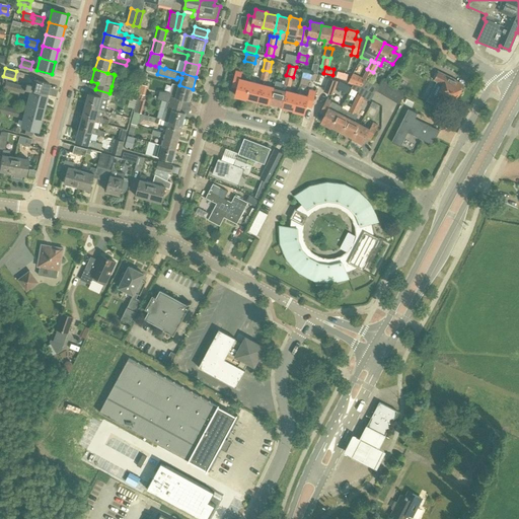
[(372,74),(373,72),(367,69),(362,77),(366,79),(372,82),(375,76),(372,74)]
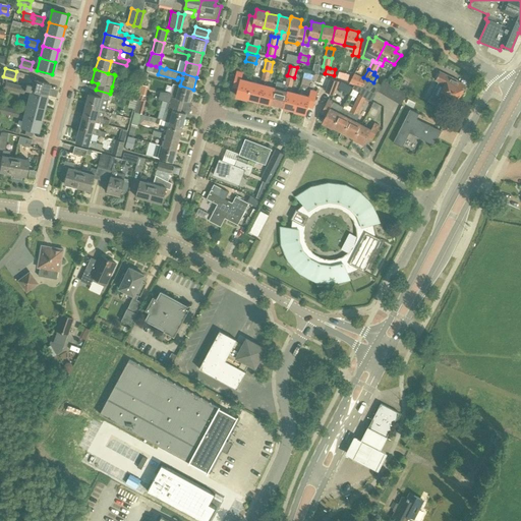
[(269,81),(271,71),(264,70),(261,79),(269,81)]
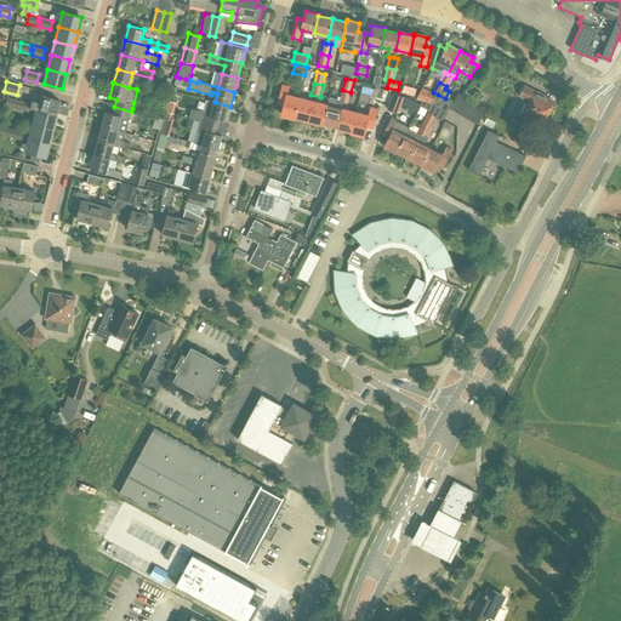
[(296,117),(300,98),(288,96),(290,86),(283,85),(278,104),(284,106),(281,114),(295,118),(296,117)]
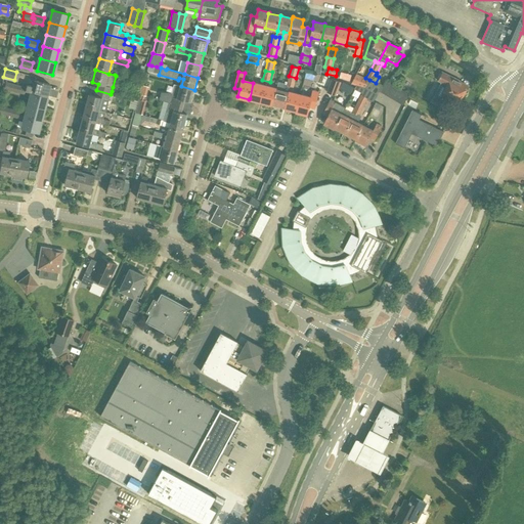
[(461,99),(467,87),(459,83),(461,80),(442,72),(437,81),(447,86),(444,91),(461,99)]
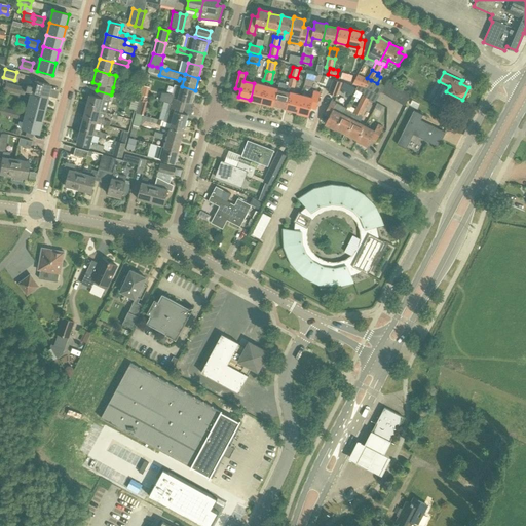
[(365,77),(358,74),(354,82),(353,84),(358,86),(361,86),(365,77)]
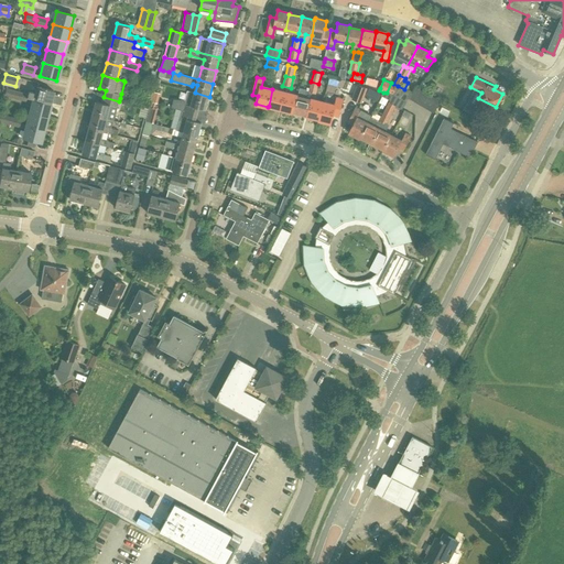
[(316,95),(318,84),(311,82),(308,91),(312,94),(316,95)]
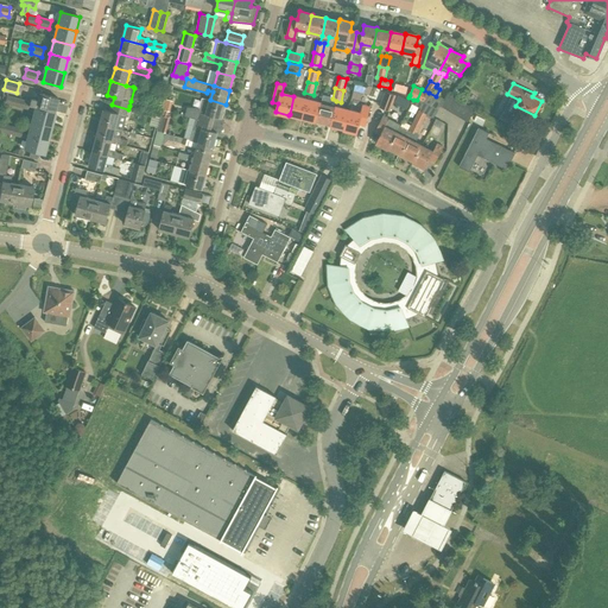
[(385,90),(380,103),(379,107),(391,112),(396,95),(385,90)]
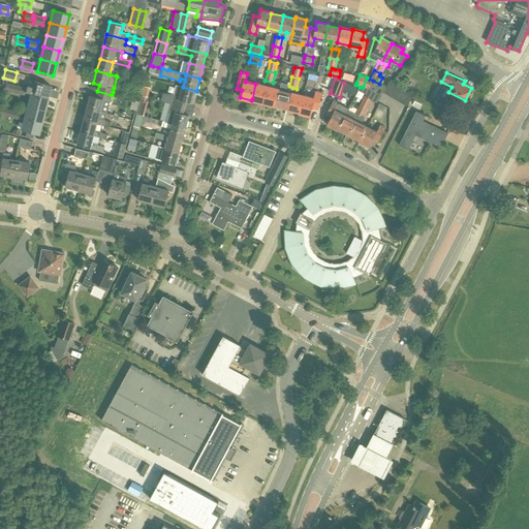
[(47,98),(50,86),(34,81),(32,87),(27,86),(26,88),(14,85),(13,89),(16,90),(14,93),(24,96),(25,92),(31,94),(47,98)]
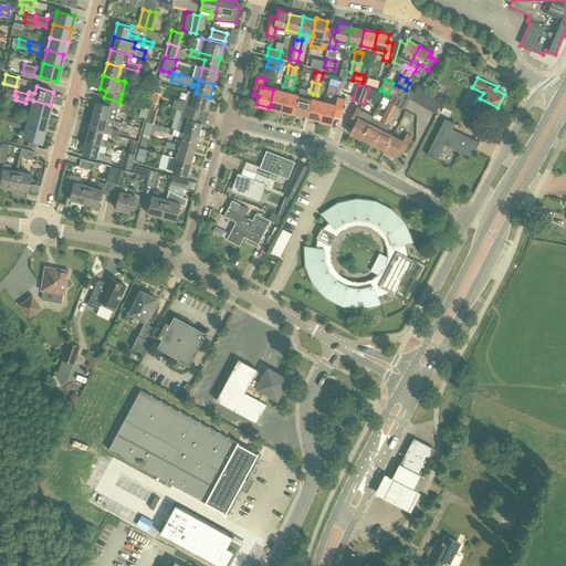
[(413,93),(406,90),(399,86),(395,95),(394,95),(394,96),(397,97),(407,104),(410,98),(410,100),(413,93)]
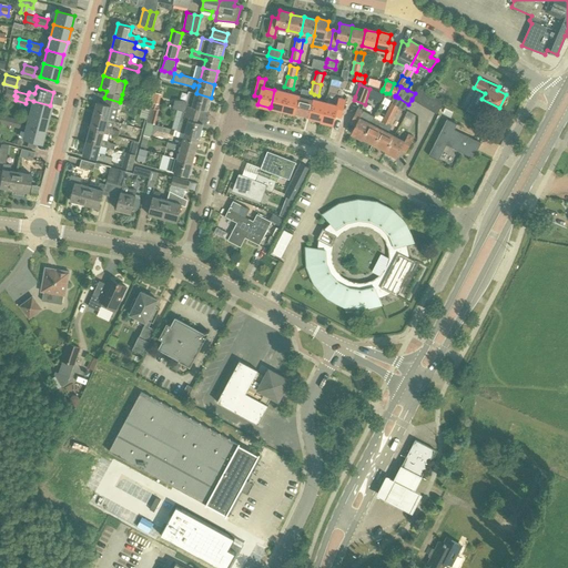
[(415,93),(412,100),(437,114),(444,102),(419,88),(415,93)]
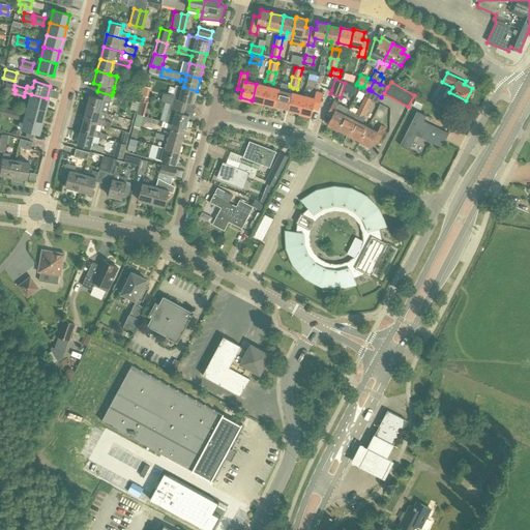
[(13,89),(15,85),(5,83),(3,90),(15,93),(16,90),(13,89)]
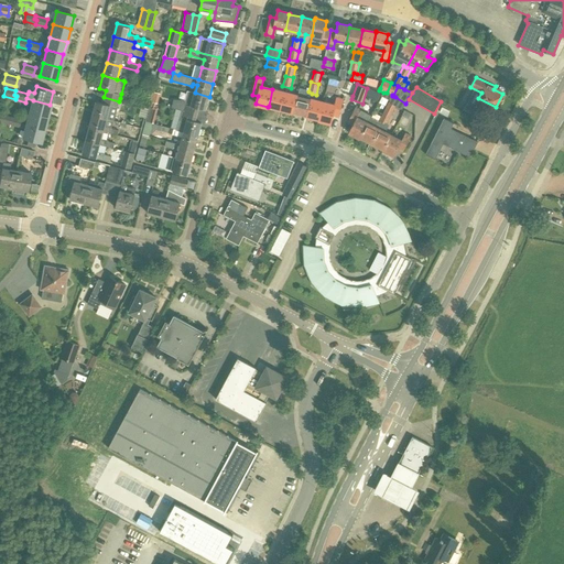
[(281,109),(285,93),(272,89),(269,106),(281,109)]
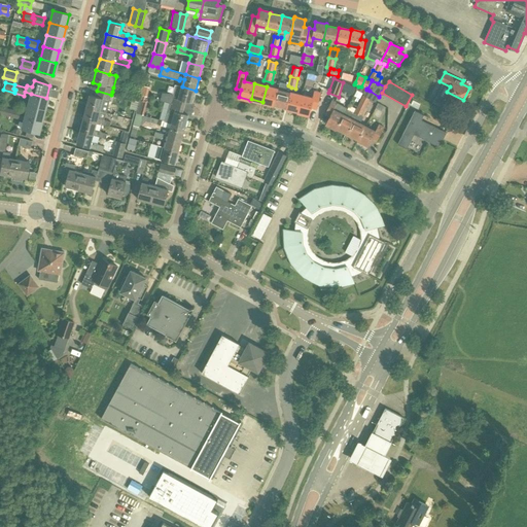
[(191,103),(196,91),(175,84),(173,94),(164,94),(162,101),(170,103),(171,103),(184,107),(186,101),(191,103)]
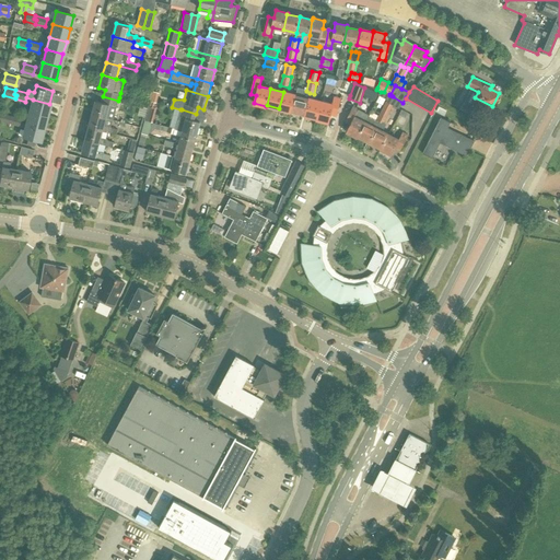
[(310,93),(306,91),(304,91),(302,97),(295,95),(292,112),(304,115),(308,98),(310,93)]
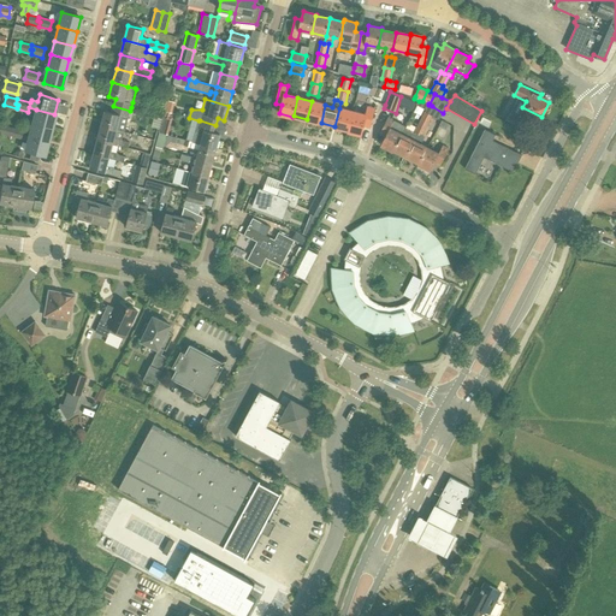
[(321,123),(325,105),(312,101),(307,119),(321,123)]
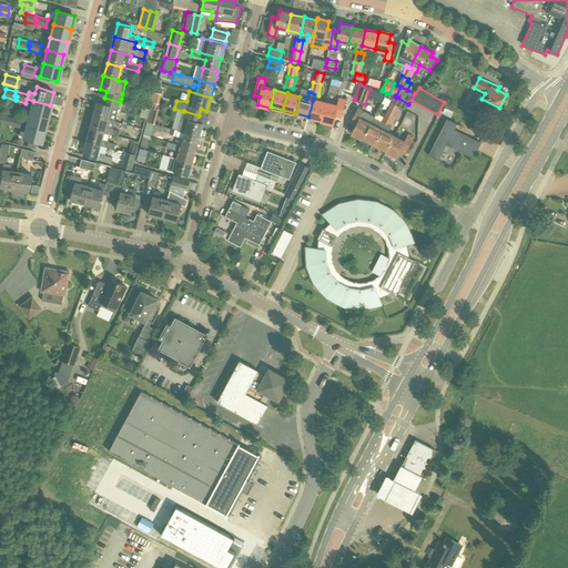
[(395,97),(395,95),(389,93),(386,93),(384,97),(393,101),(392,103),(386,113),(394,117),(396,111),(398,107),(395,105),(398,98),(395,97)]
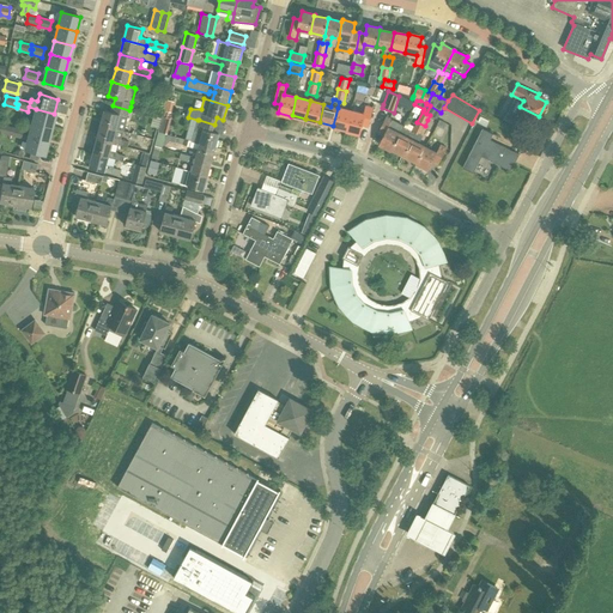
[(128,117),(129,110),(113,105),(111,113),(104,110),(101,125),(116,129),(120,115),(128,117)]
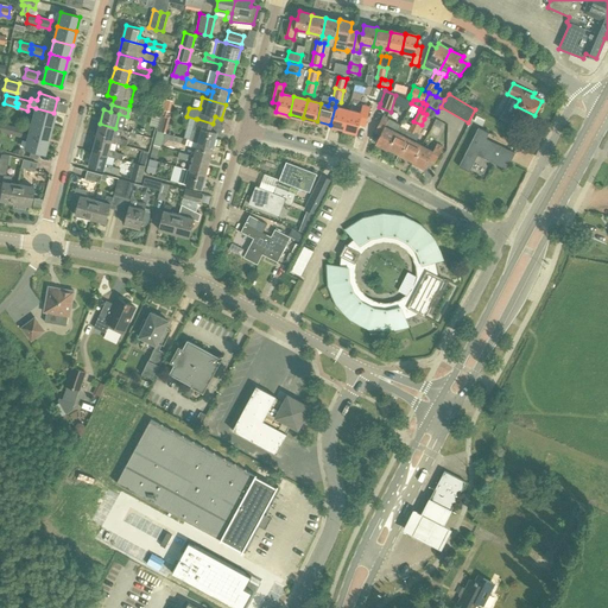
[(348,111),(344,128),(356,132),(359,125),(365,126),(369,107),(363,105),(361,114),(348,111)]
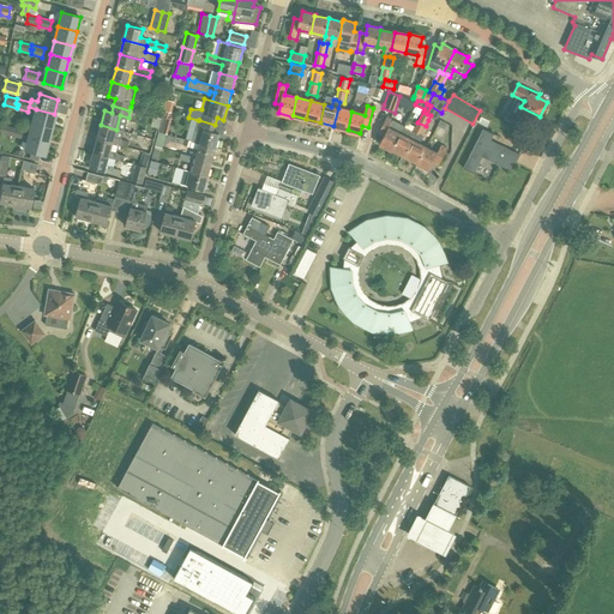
[(438,119),(441,113),(431,106),(427,114),(431,115),(438,119)]
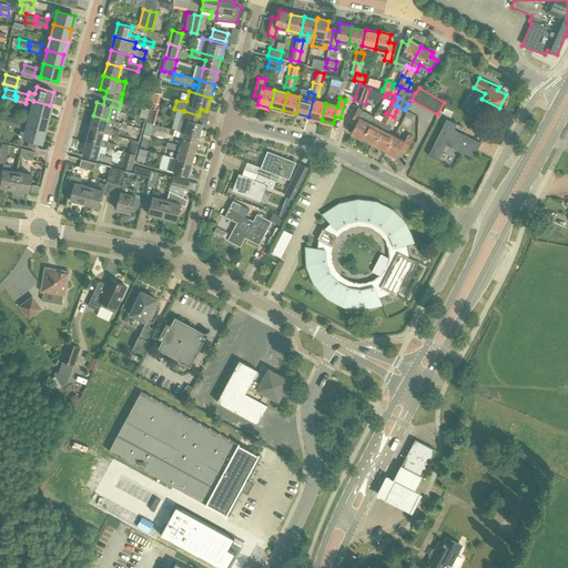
[(322,120),(325,103),(313,100),(308,117),(322,120)]
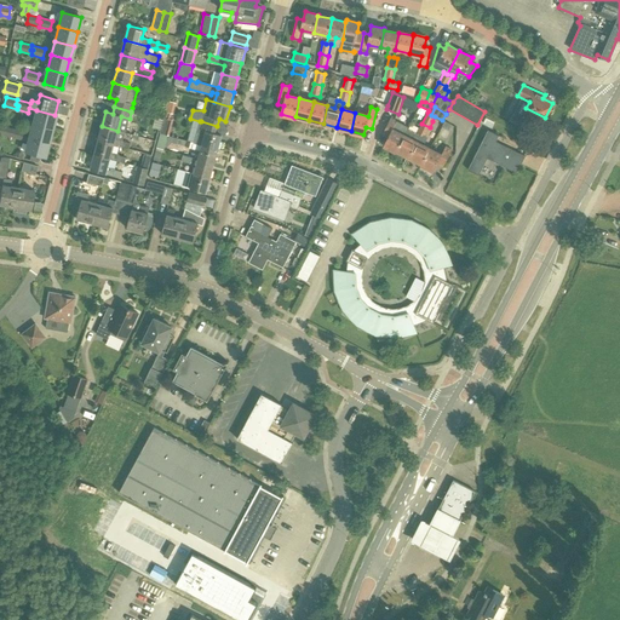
[(51,128),(55,115),(36,110),(33,124),(51,128)]
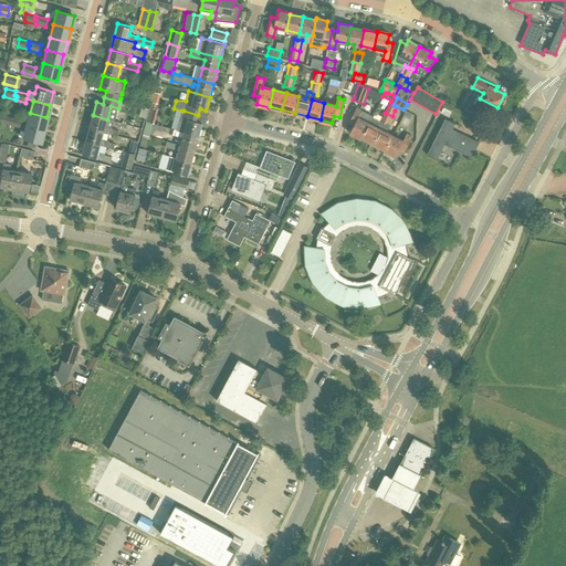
[(146,118),(146,122),(147,122),(155,124),(159,107),(156,107),(157,104),(153,103),(152,108),(149,108),(149,109),(146,118)]
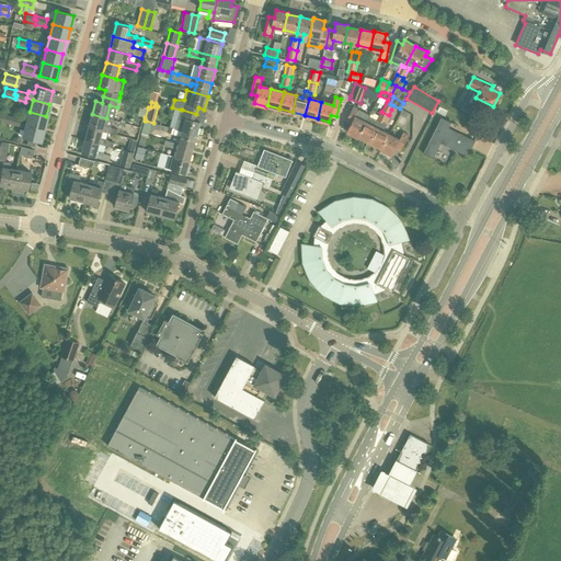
[(358,136),(366,122),(369,116),(369,115),(359,110),(354,106),(345,123),(351,125),(346,132),(357,137),(358,136)]
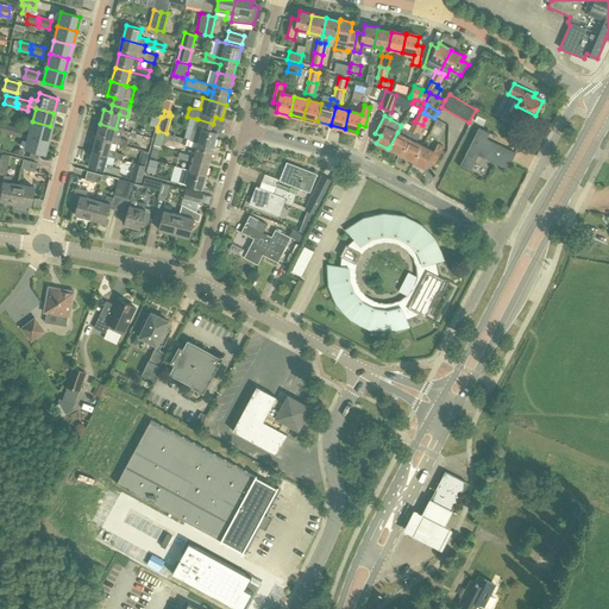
[(485,120),(477,115),(475,121),(483,126),(485,120)]
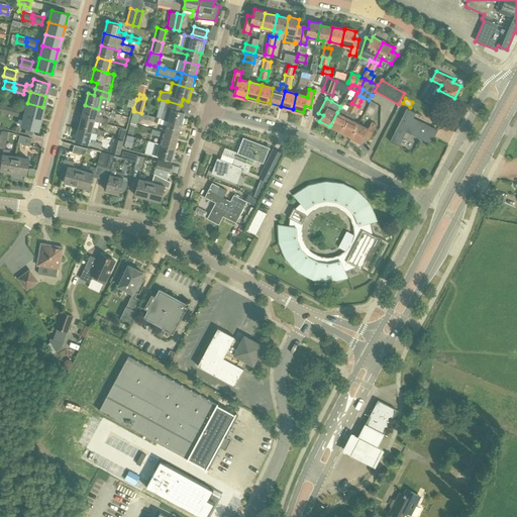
[(181,105),(168,101),(167,101),(162,119),(163,119),(169,121),(182,124),(185,112),(180,110),(181,105)]
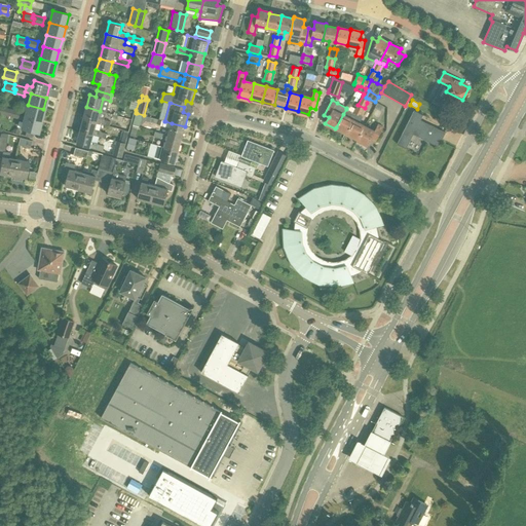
[(376,103),(374,107),(375,107),(375,108),(381,111),(383,106),(377,103),(376,103)]
